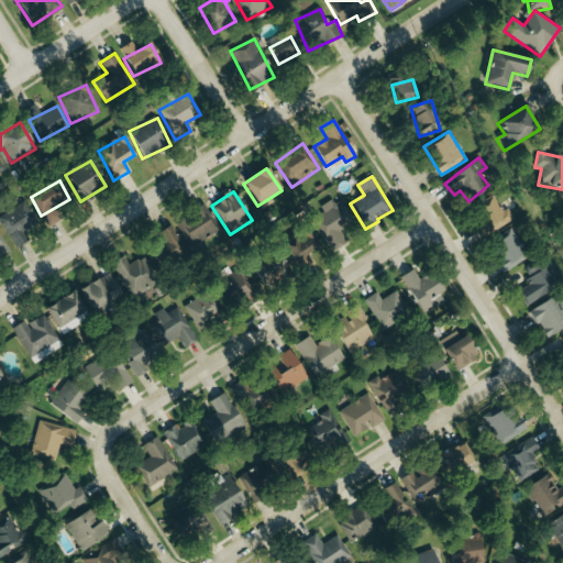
[(340,198),(321,209),(323,212),(311,220),(324,241),(355,223),(340,198)]
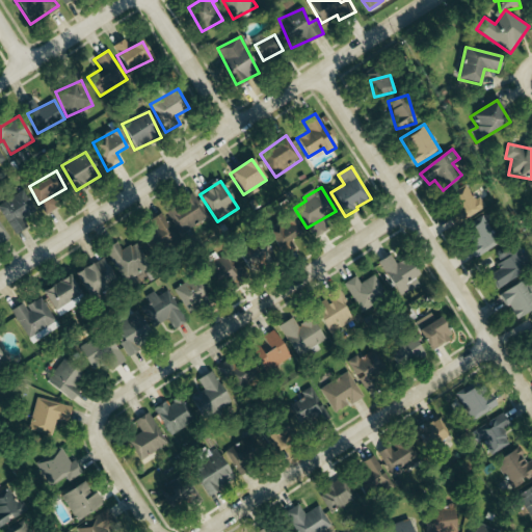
[(476,200),(468,187),(448,201),(462,222),(486,207),(480,197),(476,200)]
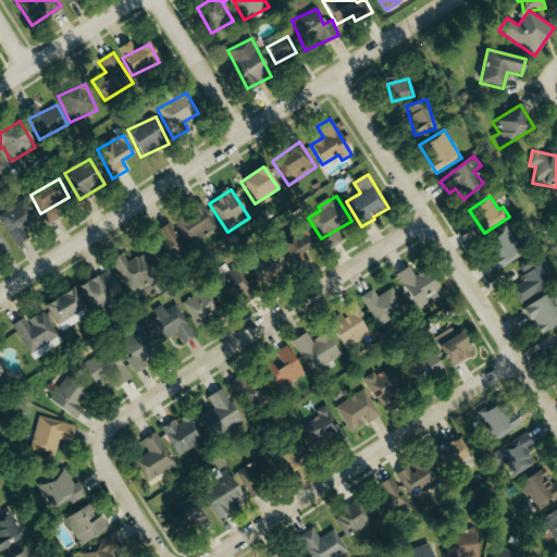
[(0,215),(0,221),(15,243),(41,224),(24,199),(0,215)]
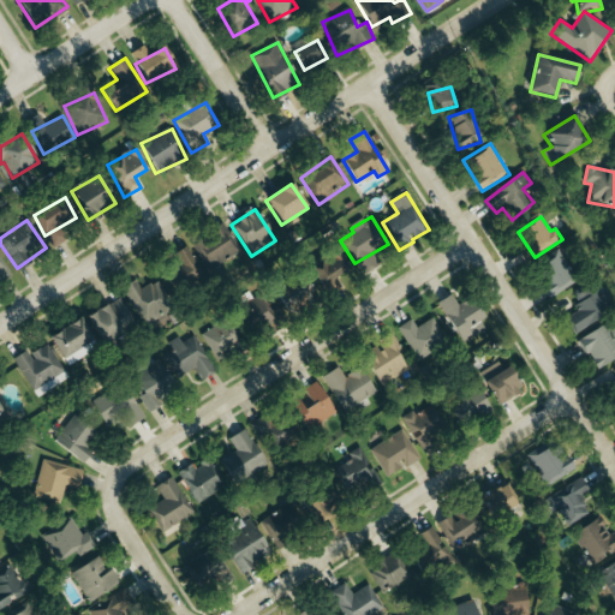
[(238,254),(227,227),(193,242),(206,268),(238,254)]
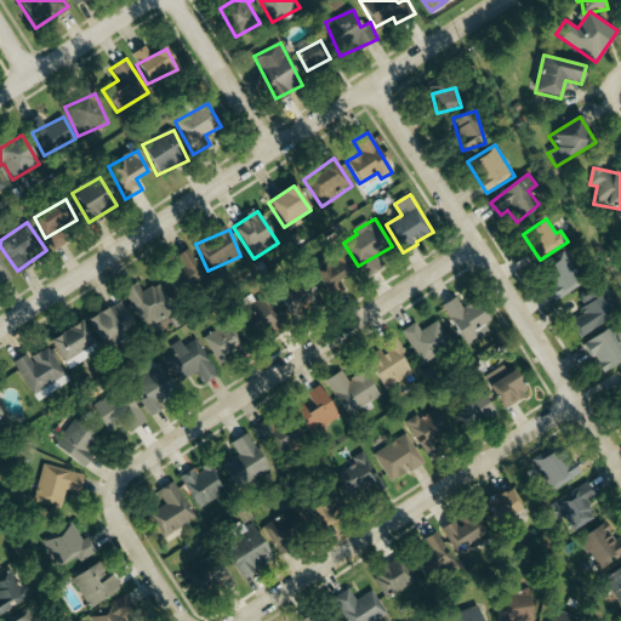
[(175,256),(182,269),(167,275),(177,295),(206,281),(192,249),(175,256)]
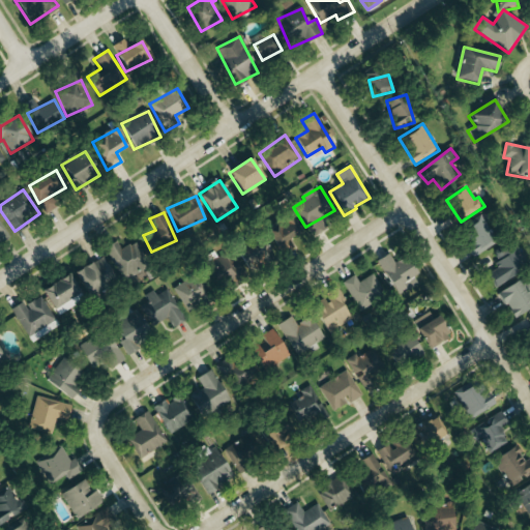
[(267,229),(274,247),(300,237),(293,218),(267,229)]
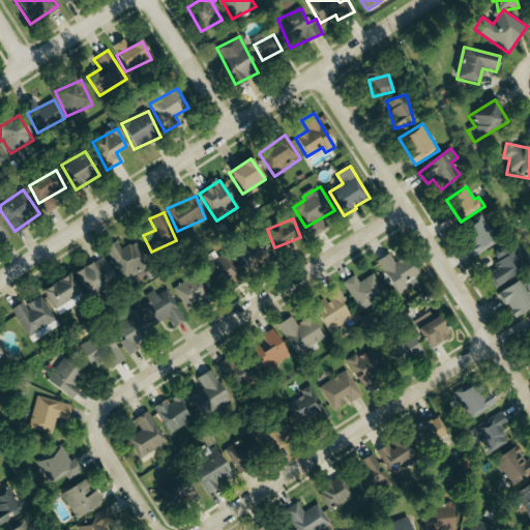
[(466,247),(473,260),(497,243),(480,218),(463,230),(472,243),(466,247)]
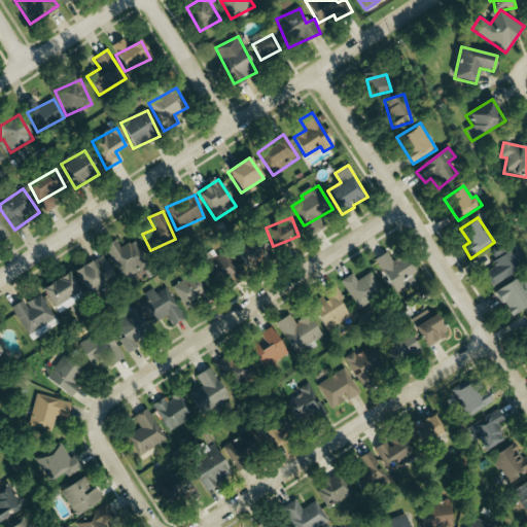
[(0,238),(2,241),(9,237),(0,220),(0,238)]
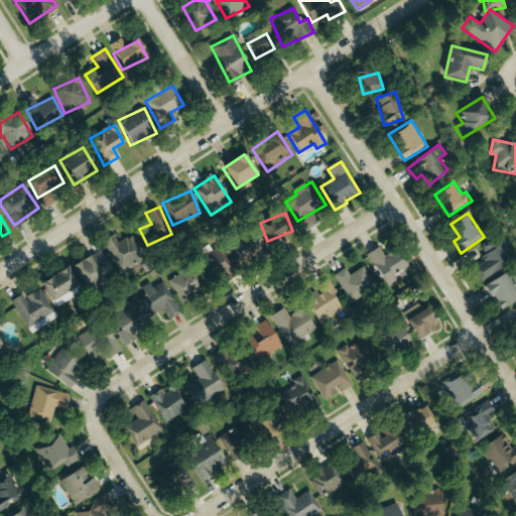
[(233,248),(241,260),(264,245),(256,233),(233,248)]
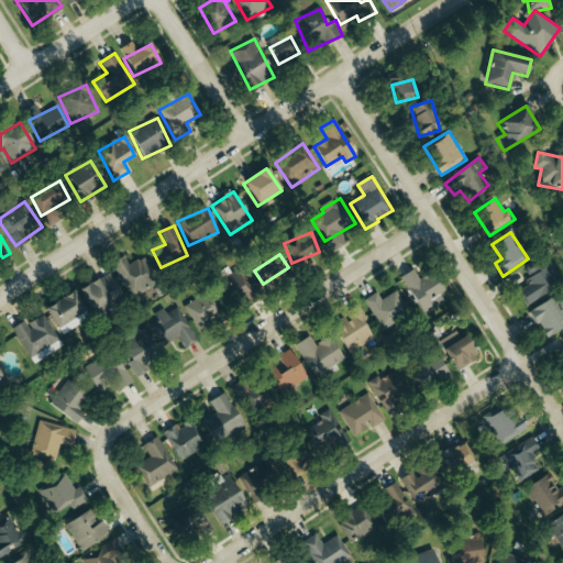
[(128,265),(123,256),(112,263),(130,297),(157,283),(144,256),(128,265)]
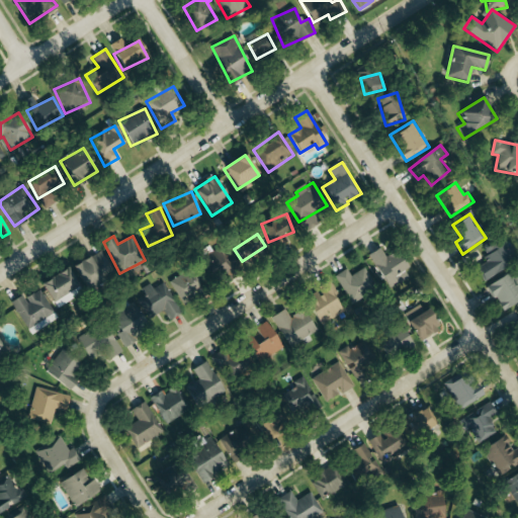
[(483,252),(489,261),(477,270),(485,282),(517,259),(502,238),(483,252)]
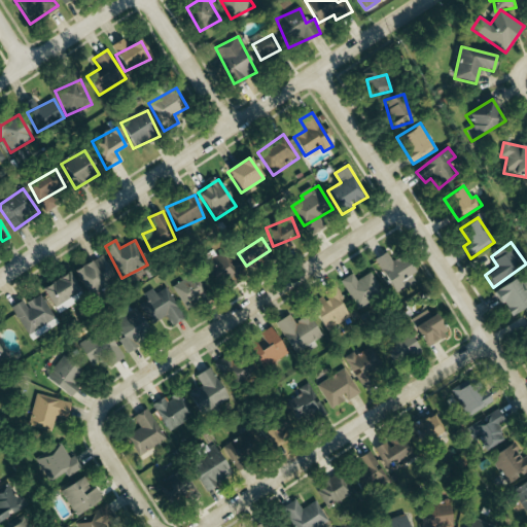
[(393,261),(387,252),(374,260),(395,294),(418,280),(402,255),(393,261)]
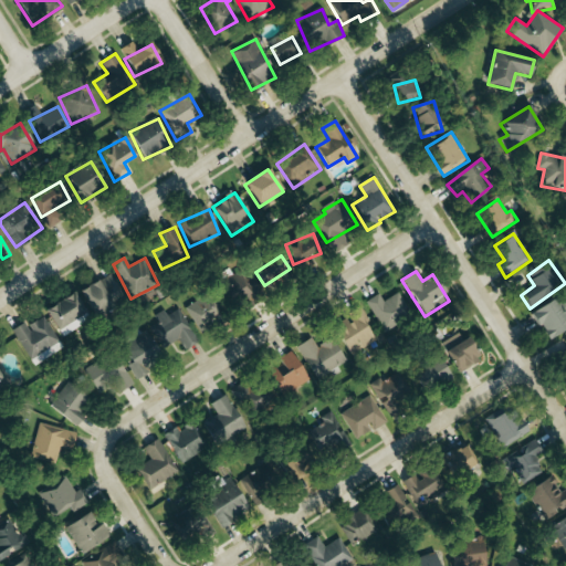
[(124,302),(112,275),(80,290),(92,316),(124,302)]
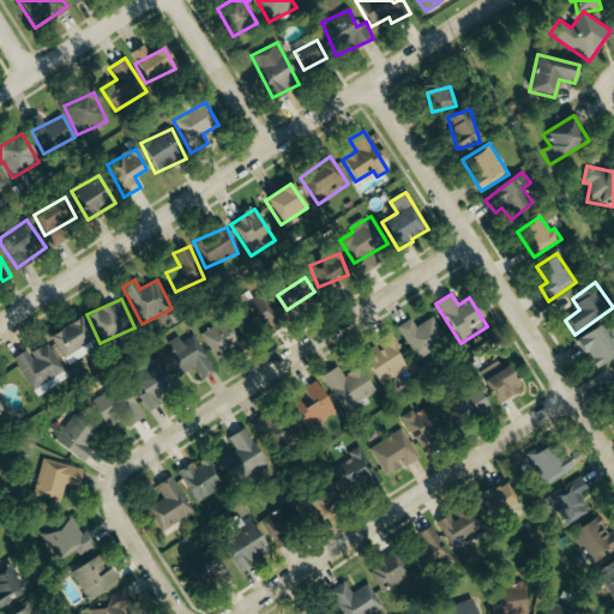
[(281,315),(258,299),(245,314),(269,332),(281,315)]
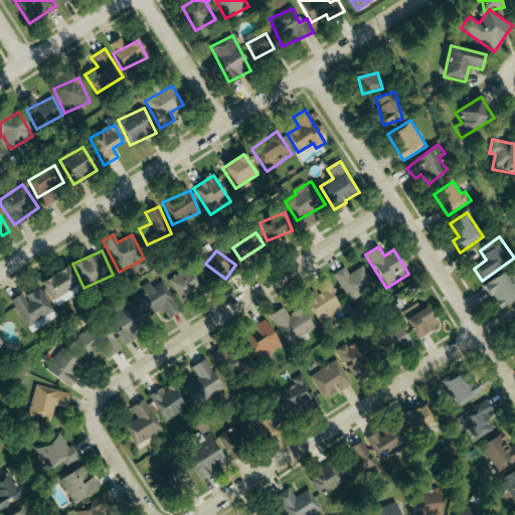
[(55,307),(74,296),(70,288),(76,285),(66,266),(40,280),(55,307)]
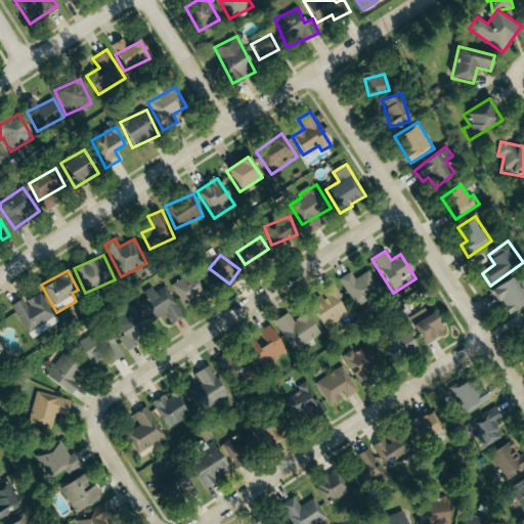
[(355,279),(350,272),(339,280),(357,308),(382,292),(368,271),(355,279)]
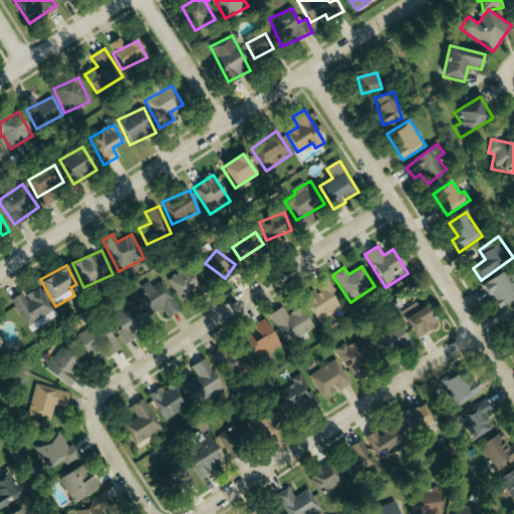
[(181,299),(204,285),(193,267),(169,281),(181,299)]
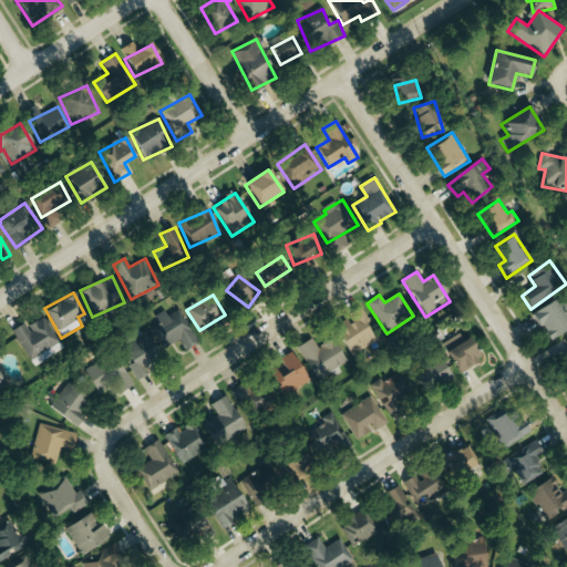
[(566,330),(566,305),(562,297),(534,313),(550,341),(566,330)]
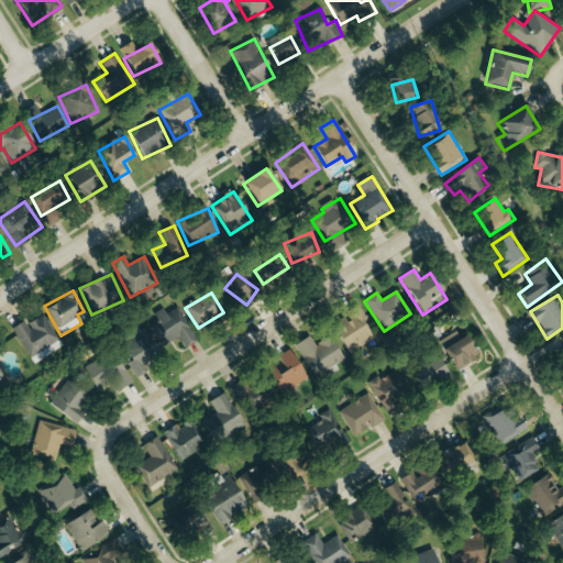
[(373,339),(363,321),(367,319),(359,306),(330,324),(350,354),(373,339)]
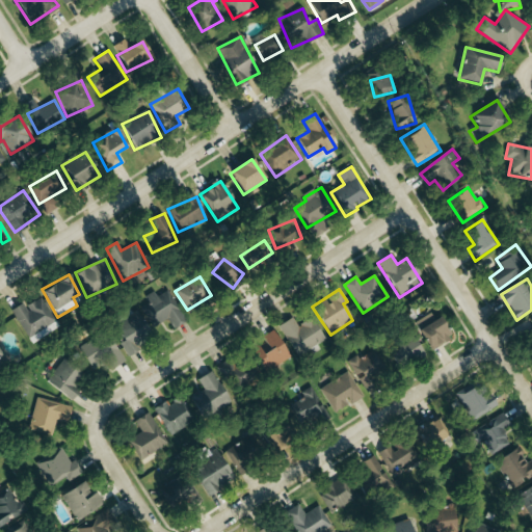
[(156,330),(169,322),(173,328),(187,320),(168,290),(157,297),(154,292),(144,297),(149,303),(141,309),(156,330)]
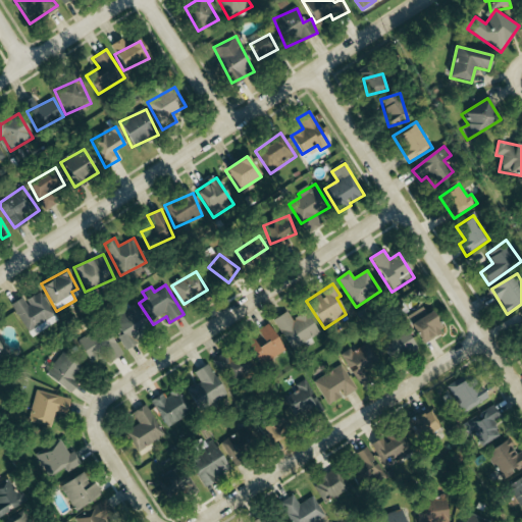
[(24,300),(23,297),(11,302),(30,336),(57,322),(41,291),(24,300)]
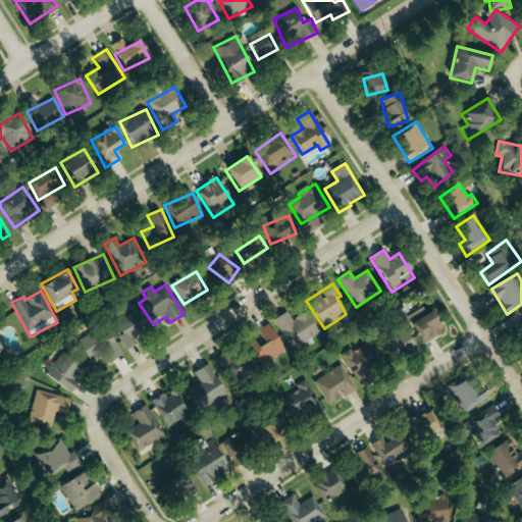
[(123,345),(149,330),(135,306),(109,320),(123,345)]
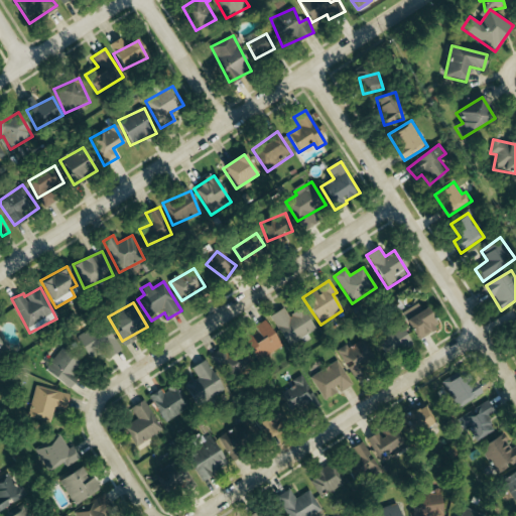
[(421,310),(418,304),(401,312),(415,340),(437,329),(427,307),(421,310)]
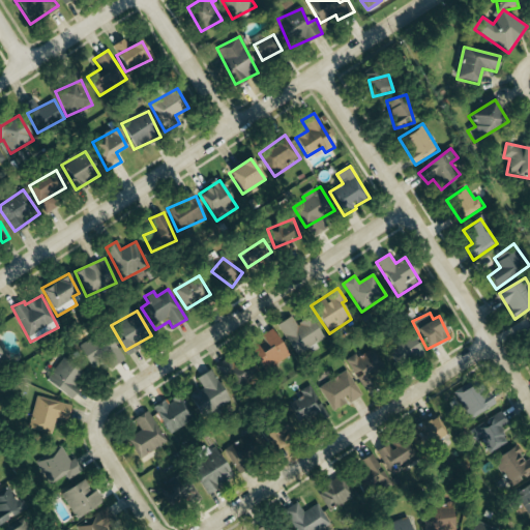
[(277,324),(296,355),(324,339),(312,316),(297,324),(292,316),(277,324)]
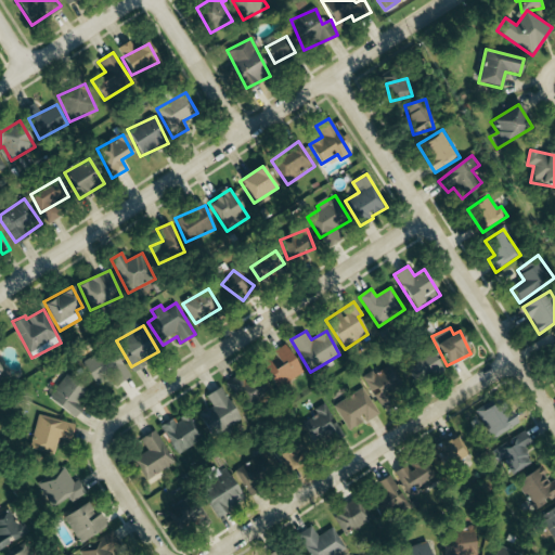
[(275,389),(302,375),(287,346),(260,360),(275,389)]
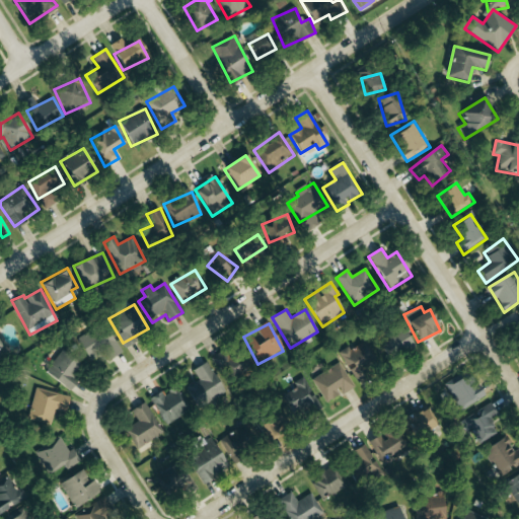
[(413,345),(402,327),(374,345),(384,362),(413,345)]
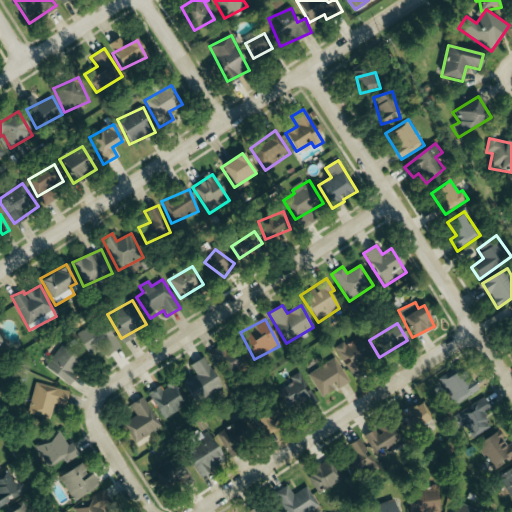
[(335,350),(353,376),(364,369),(360,363),(372,355),(359,334),(335,350)]
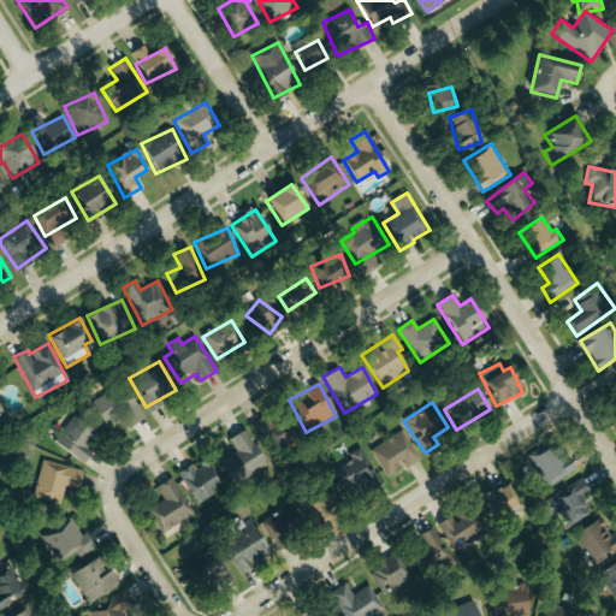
[(82,461),(100,432),(71,415),(54,444),(82,461)]
